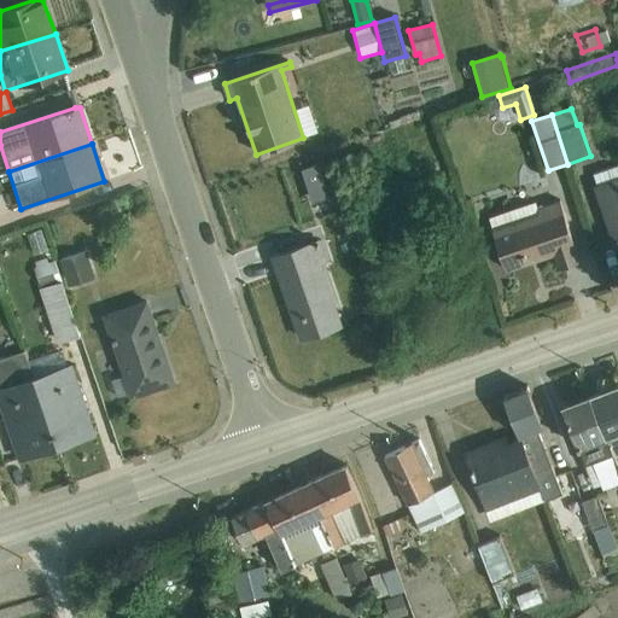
[(299,198),(318,192),(307,158),(289,164),(299,198)]
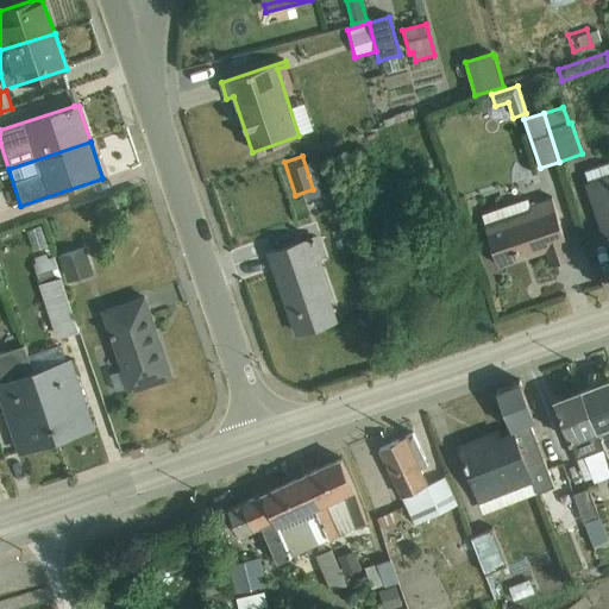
[(608,164),(585,173),(589,183),(586,183),(606,240),(608,239),(608,164)]
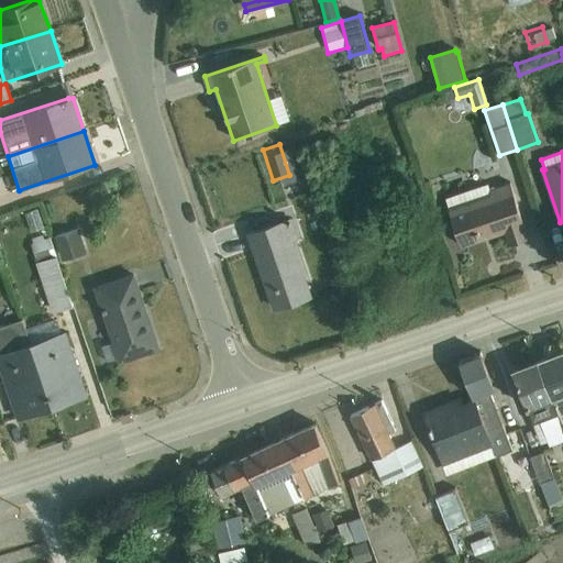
[(488,185),(445,199),(462,247),(505,233),(508,245),(529,239),(510,184),(489,190),(488,185)]
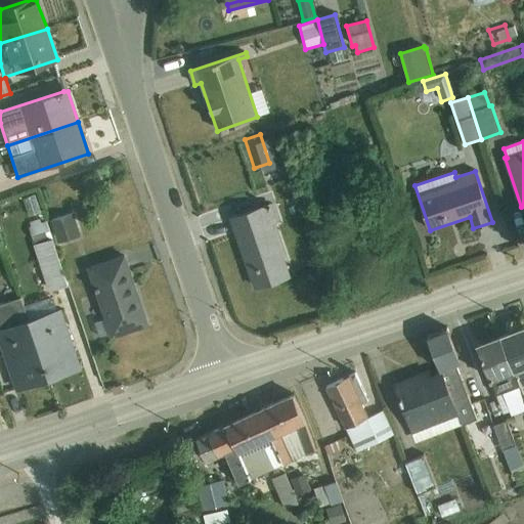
[(35,195),(24,200),(29,216),(40,213),(35,195)]
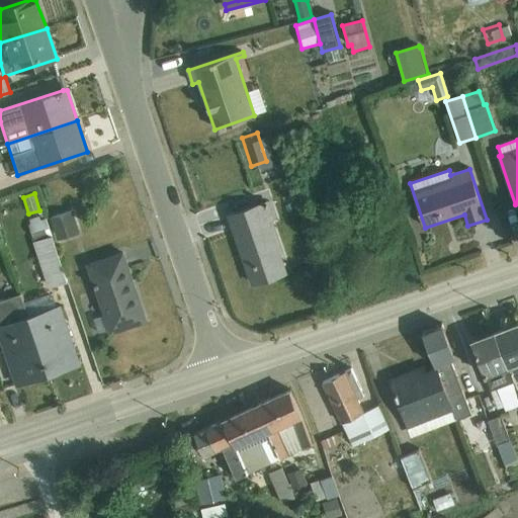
[(269,202),(229,217),(253,284),(285,274),(268,223),(275,221),(269,202)]
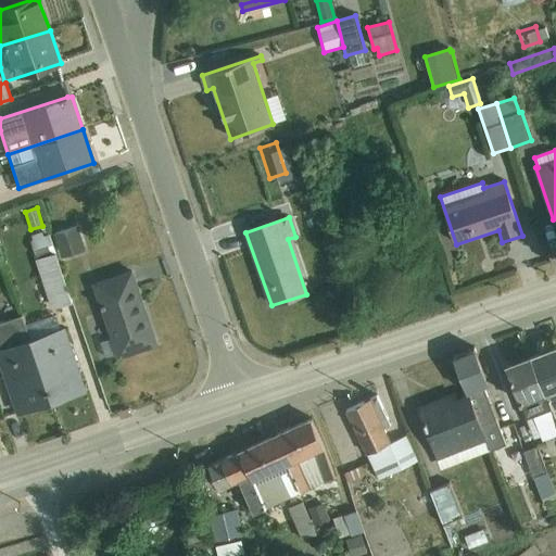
[(78,227),(53,236),(60,258),(86,251),(78,227)]
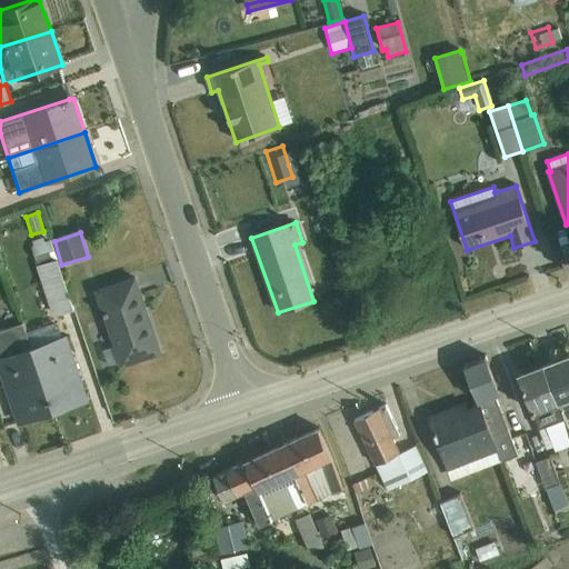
[(33,247),(31,248),(53,317),(73,310),(50,241),(45,243),(43,239),(32,242),(33,247)]
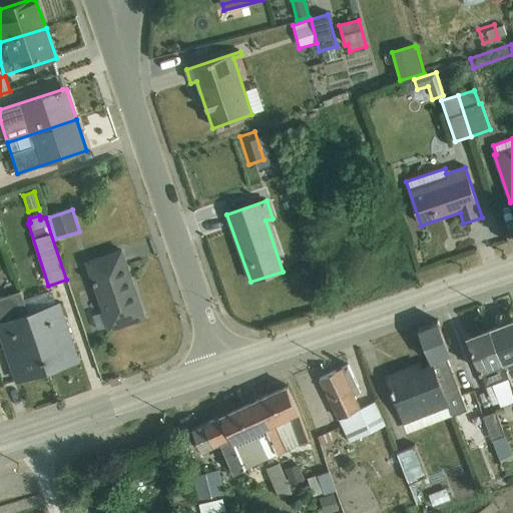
[(121,251),(85,264),(102,313),(92,316),(97,331),(109,327),(110,330),(144,318),(121,251)]
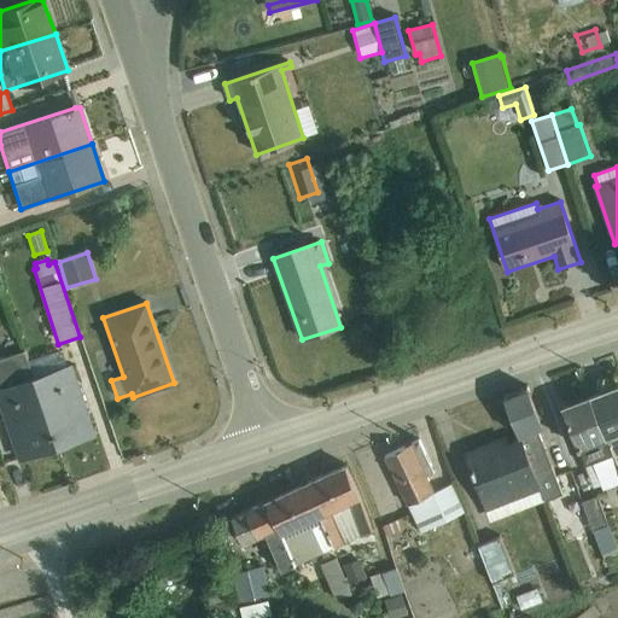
[(28,361),(57,448),(94,436),(70,365),(66,366),(60,349),(28,361)]
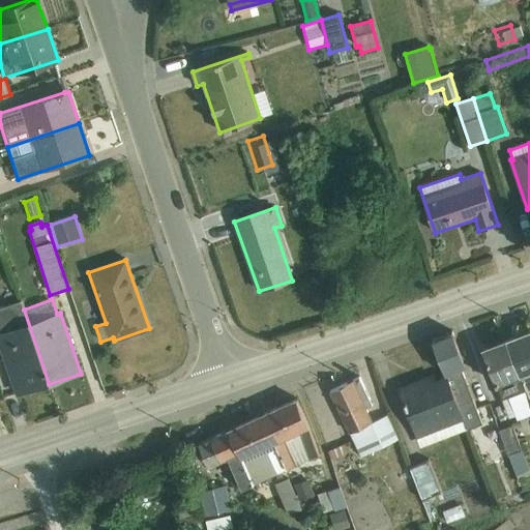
[(49,384),(24,310),(21,301),(0,307),(0,347),(18,394),(49,384)]
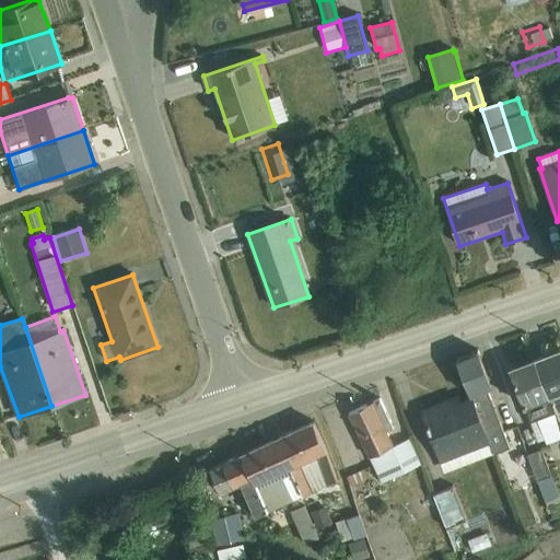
[(559,350),(534,360),(559,428),(559,350)]
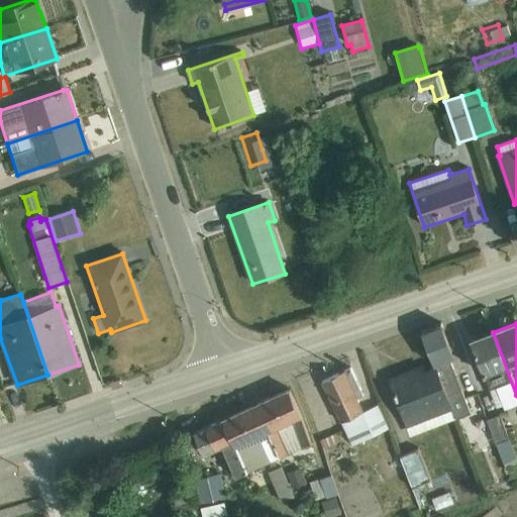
[(437,369),(456,419),(466,415),(472,429),(487,424),(486,420),(477,396),(464,400),(449,359),(454,358),(440,324),(421,332),(437,369)]
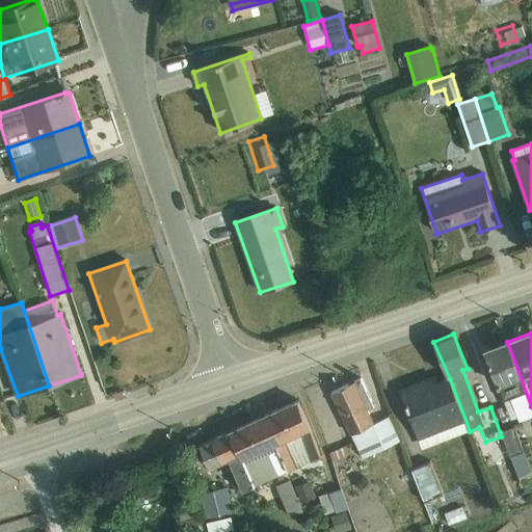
[(531,406),(507,342),(484,350),(511,421),(531,413),(531,406)]
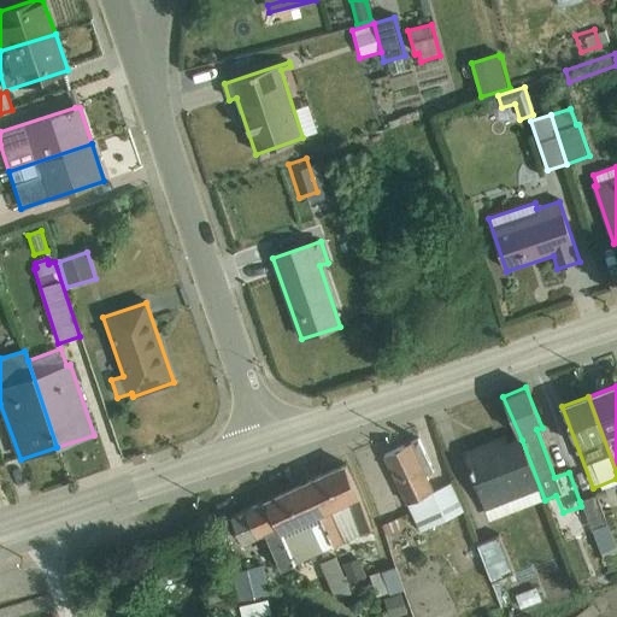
[(418,440),(385,457),(421,533),(464,511),(451,483),(434,492),(425,476),(434,472),(418,440)]
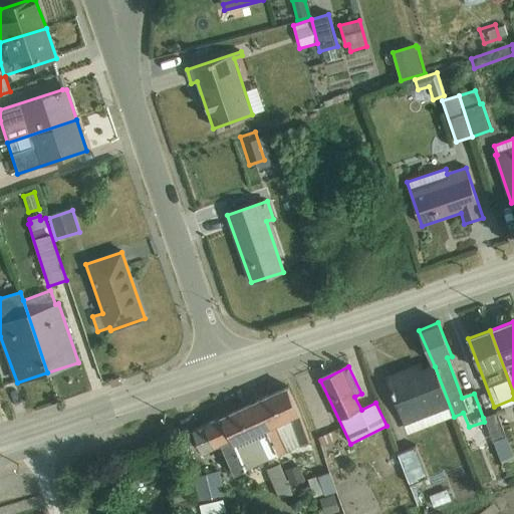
[(454,417),(435,366),(422,371),(420,366),(414,368),(416,372),(409,375),(407,371),(388,378),(409,434),(454,417)]
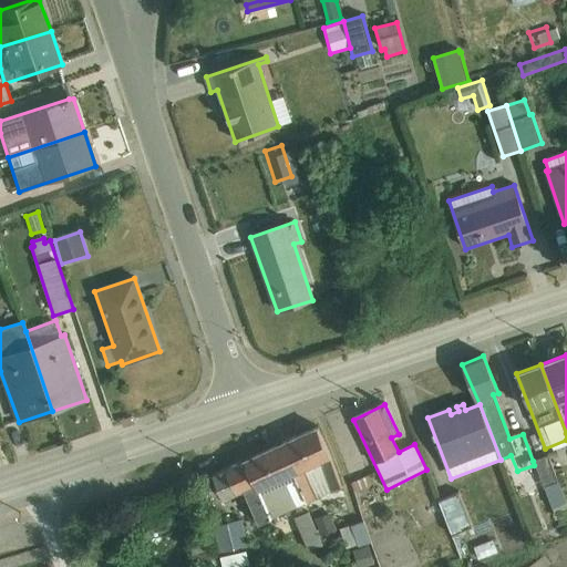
[(299,436),(323,494),(342,486),(317,428),(299,436)]
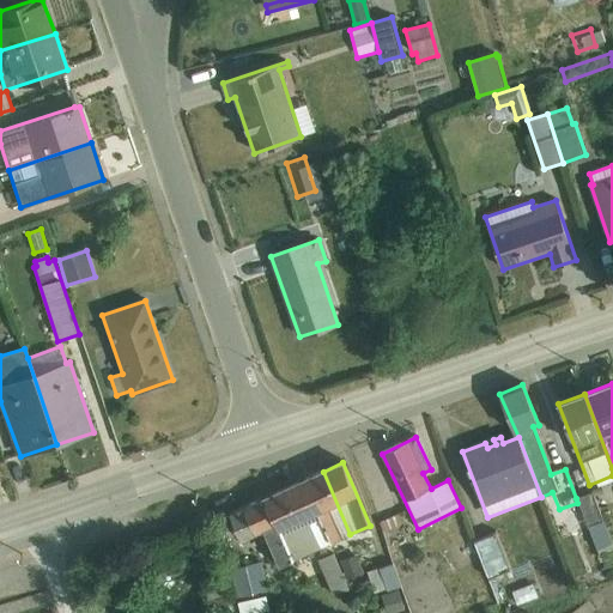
[(304,480),(333,542),(350,534),(323,472),(304,480)]
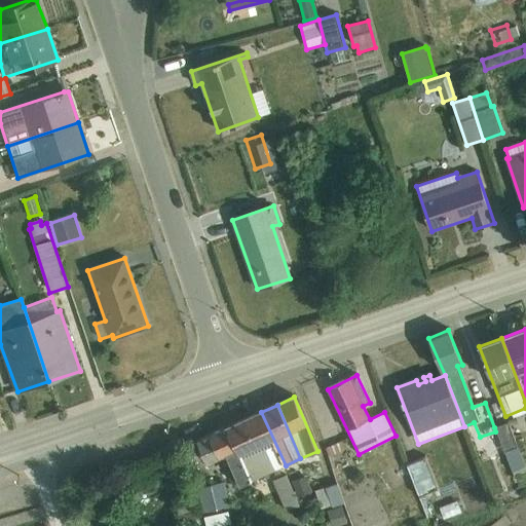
[(228,427),(252,481),(286,465),(261,412),(228,427)]
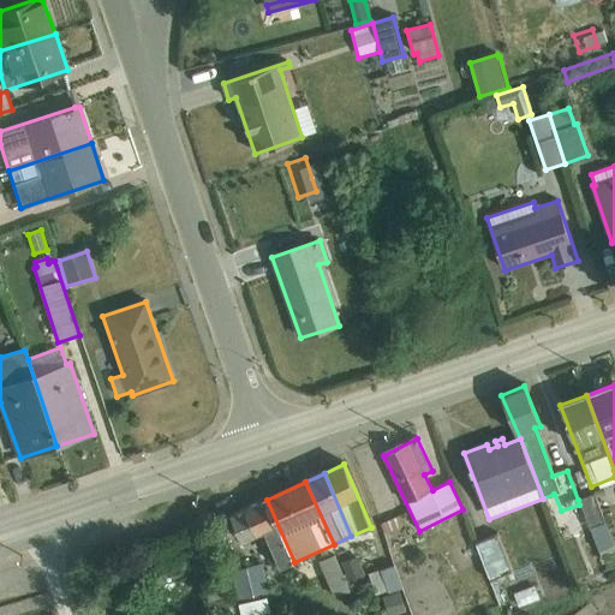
[(578,500),(579,505),(601,559),(614,551),(614,547),(593,494),(578,500)]
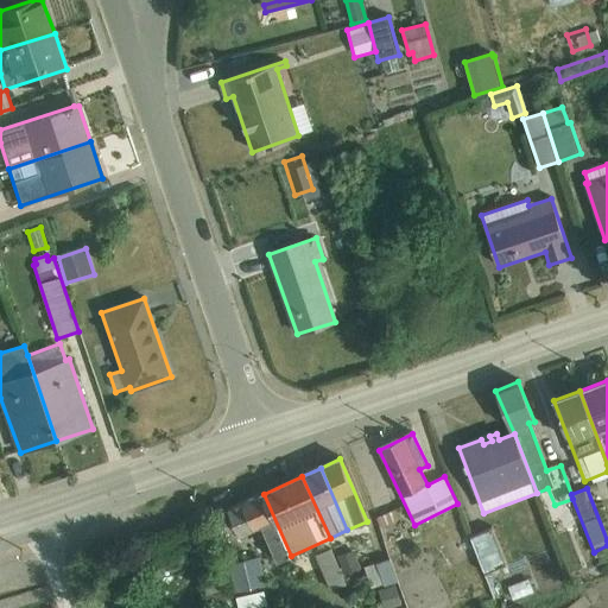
[(291,556),(264,494),(227,511),(240,537),(261,526),(277,562),(291,556)]
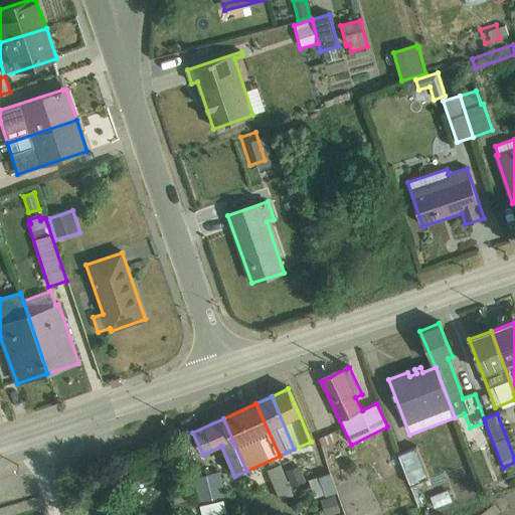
[(309,436),(317,453),(338,443),(329,425),(309,436)]
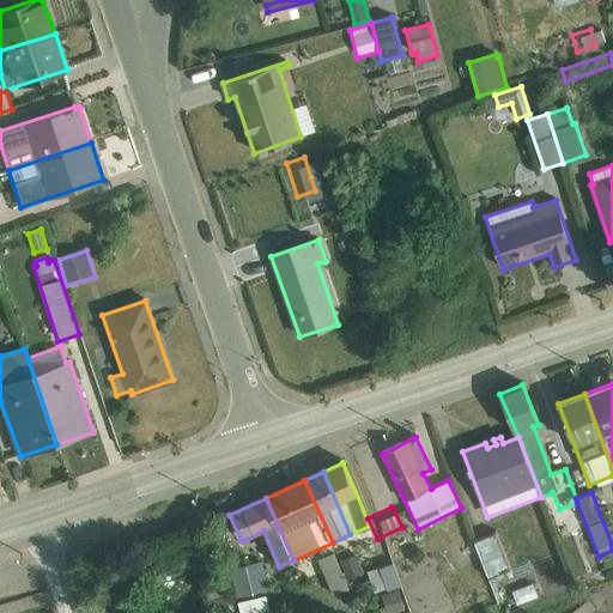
[(473,541),(489,578),(510,570),(496,532),(473,541)]
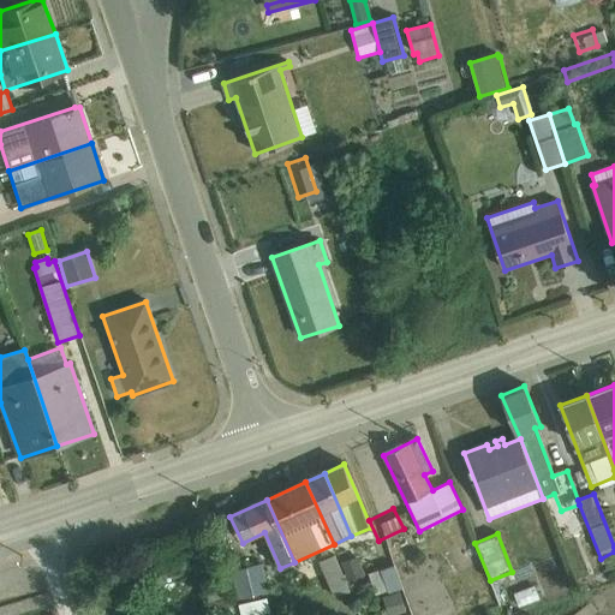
[(490,580),(475,543),(452,551),(460,571),(466,568),(479,598),(493,592),(490,580)]
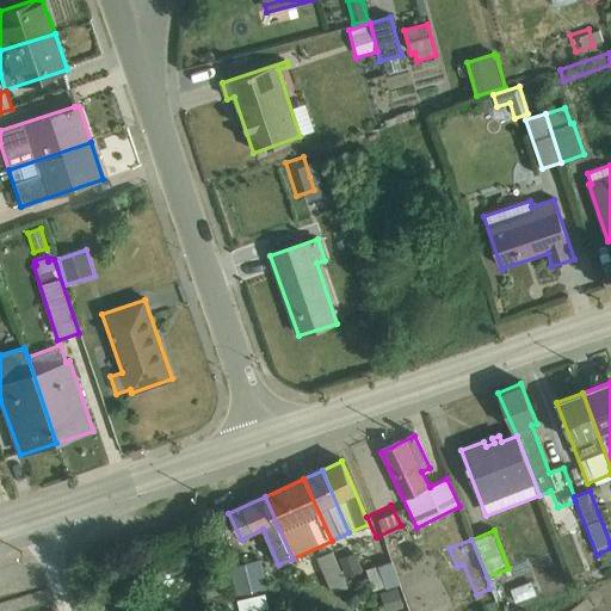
[(332,551),(316,557),(332,593),(347,587),(332,551)]
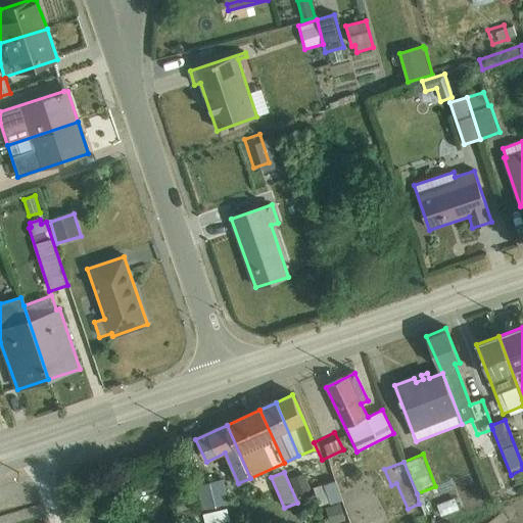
[(304,473),(290,478),(296,493),(310,489),(304,473)]
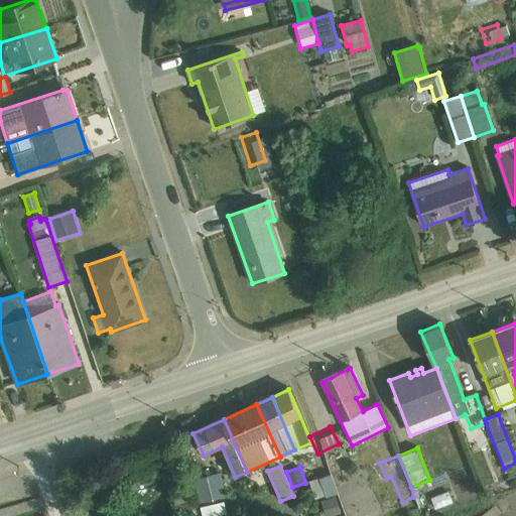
[(220,475),(195,481),(201,507),(202,507),(204,514),(218,511),(216,503),(226,501),(220,475)]
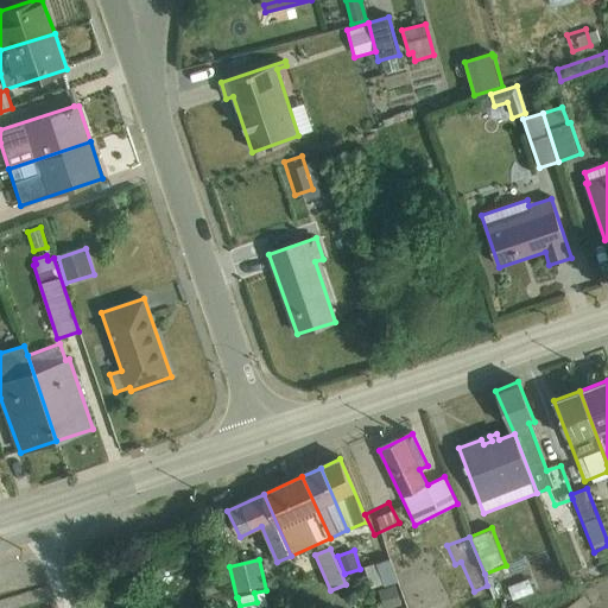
[(390,559),(362,569),(371,588),(382,584),(384,587),(398,582),(390,559)]
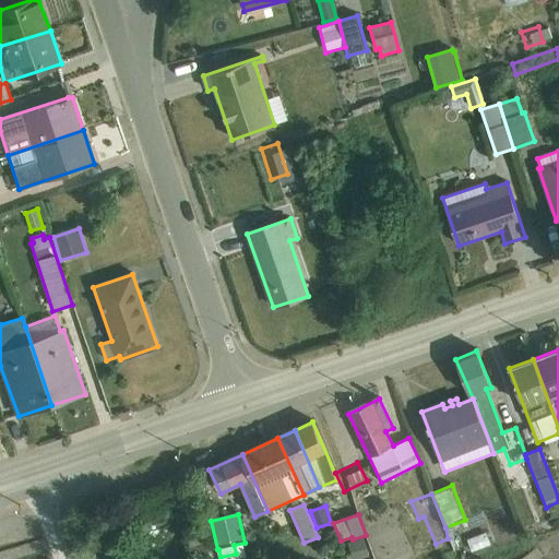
[(211,527),(188,534),(193,558),(214,558),(218,558),(211,527)]
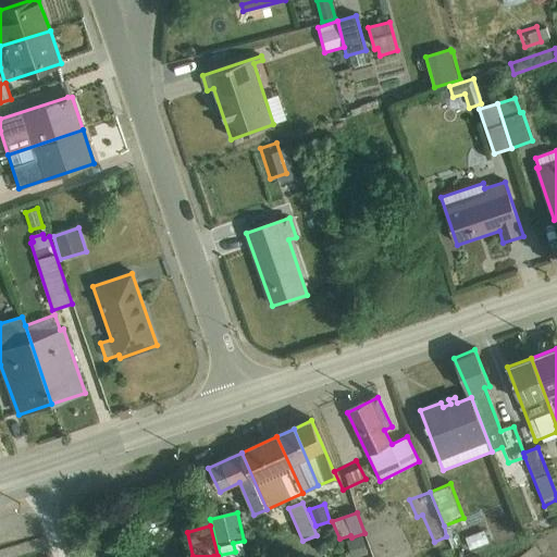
[(483,532),(465,539),(470,551),(489,544),(483,532)]
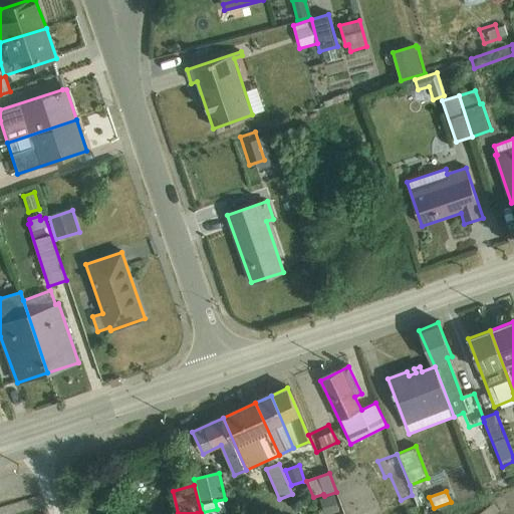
[(333,495),(320,499),(324,513),(330,513),(339,511),(333,495)]
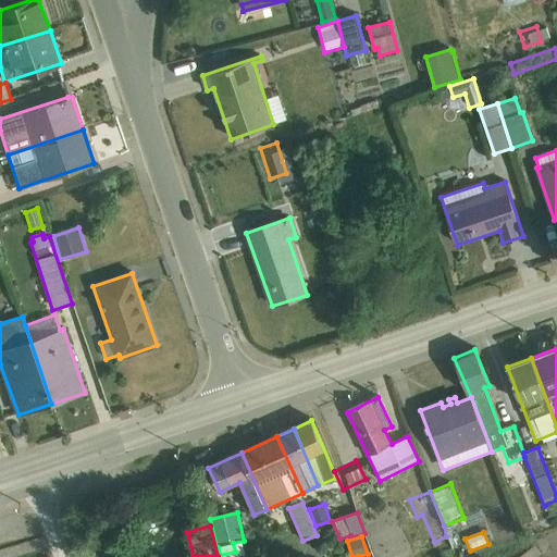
[(110,556),(108,552),(106,544),(89,549),(90,556),(118,556),(116,555),(110,556)]
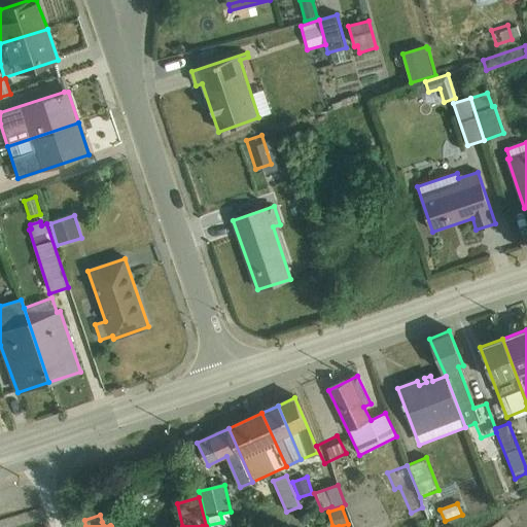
[(110,525),(111,526),(121,526),(119,518),(102,522),(104,526),(110,525)]
